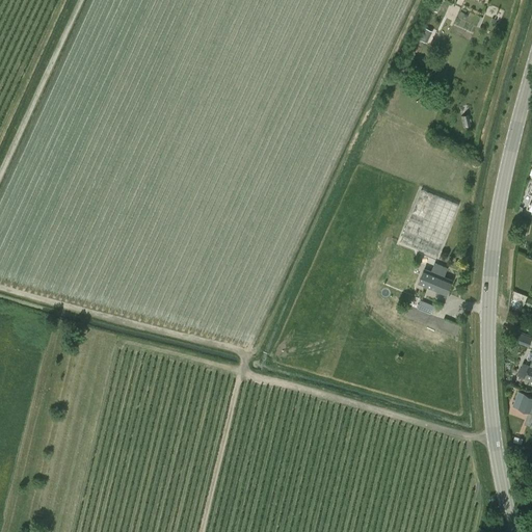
[(418,38),(425,43),(430,31),(423,27),(418,38)]
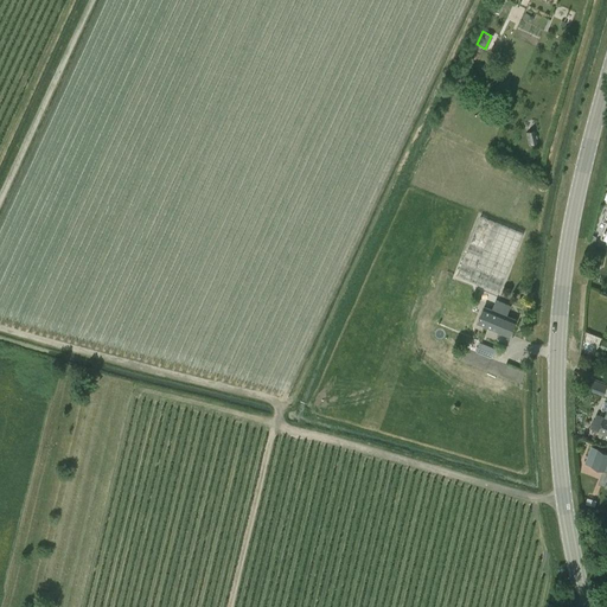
[(480,217),(457,276),(499,293),(523,234),(480,217)]
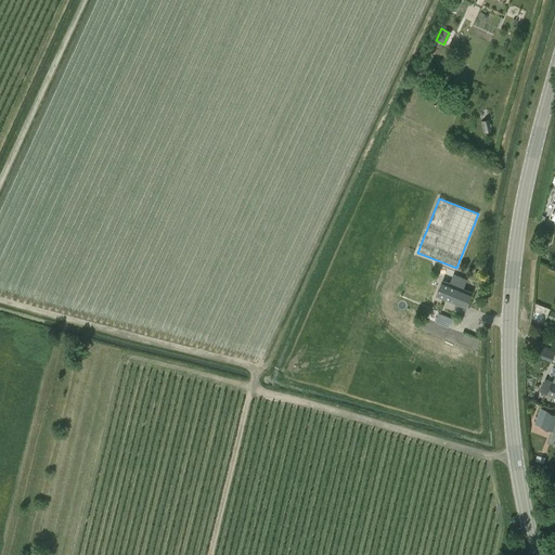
[(466,307),(472,293),(462,289),(466,281),(453,275),(450,284),(442,282),(437,296),(466,307)]
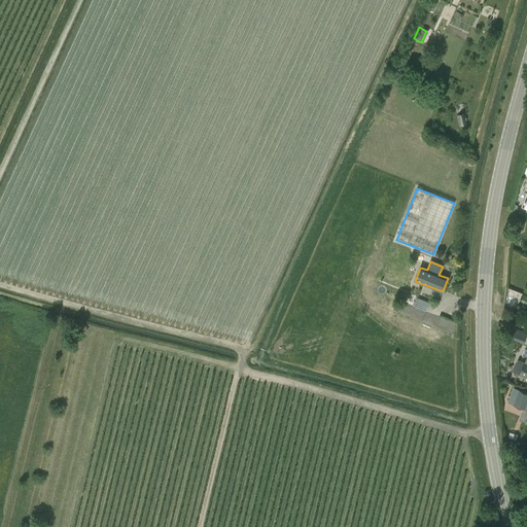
[(429,303),(416,297),(413,306),(426,311),(429,303)]
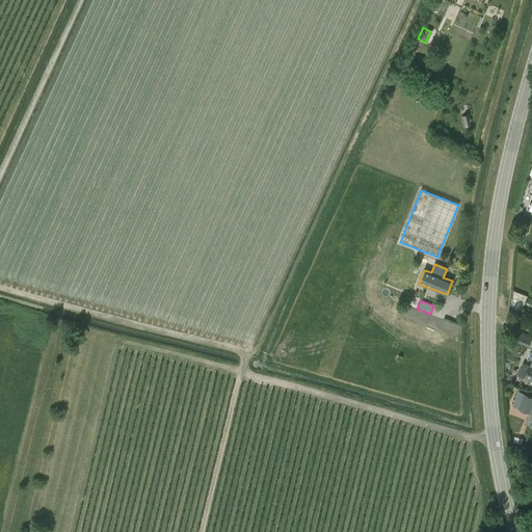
[(531,357),(531,358),(530,357),(527,364),(516,360),(511,372),(524,378),(531,380),(531,357)]
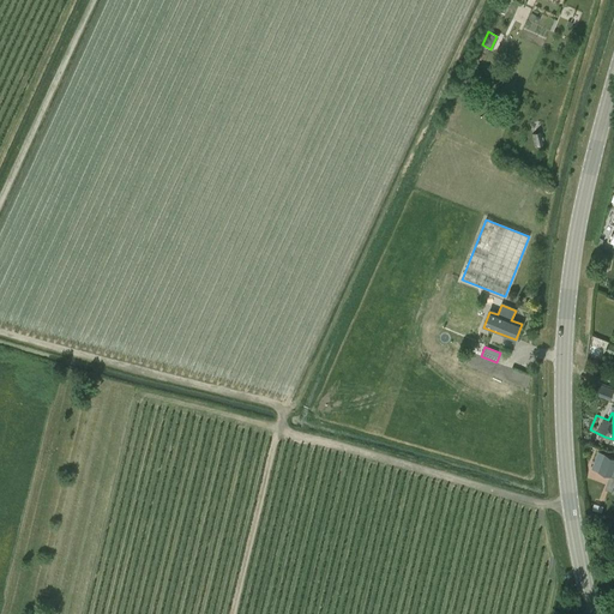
[(613,492),(613,457),(599,451),(591,468),(612,475),(611,476),(613,477),(613,486),(612,492),(613,492)]
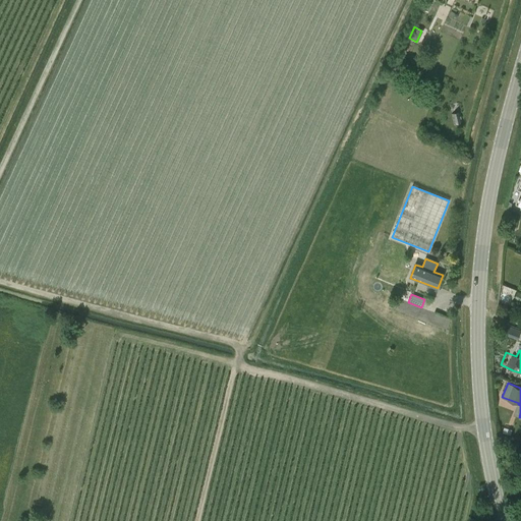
All buildings are outlined.
